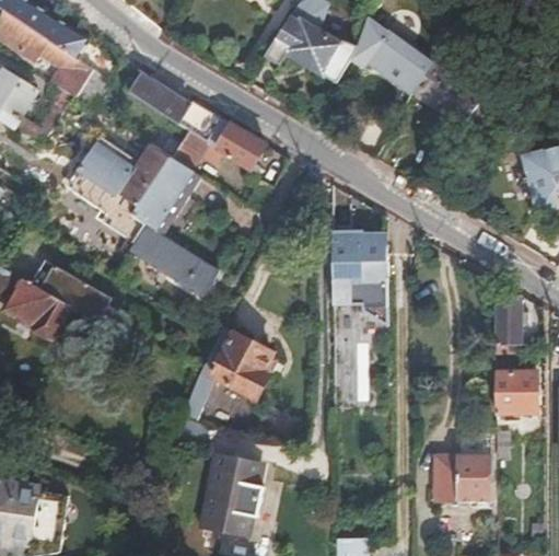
[(0,0),(0,11),(1,12),(78,59),(89,42),(19,0),(0,0)]
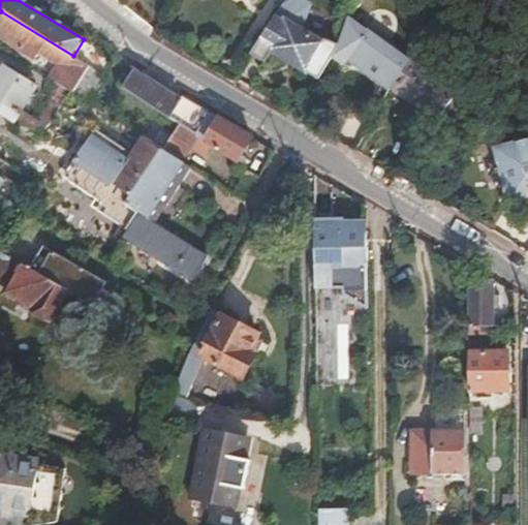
[(0,37),(76,83),(87,64),(73,56),(1,11),(0,12),(0,37)]
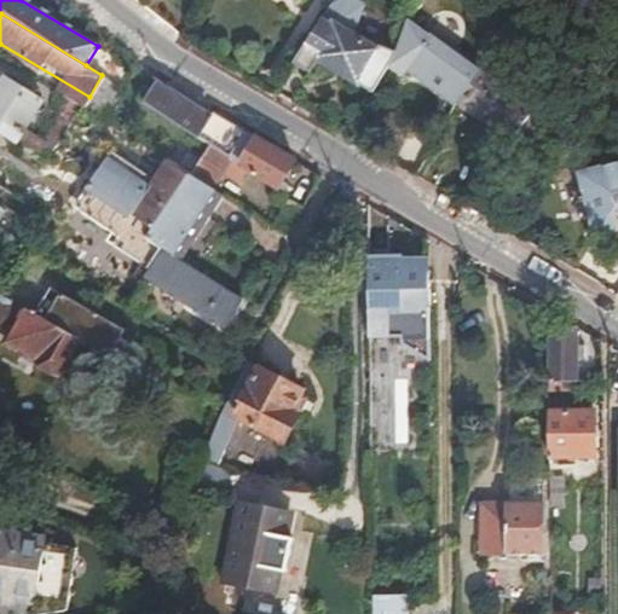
[(371,88),(391,53),(375,45),(329,19),(321,16),(292,61),(309,70),(315,57),(356,80),(371,88)]
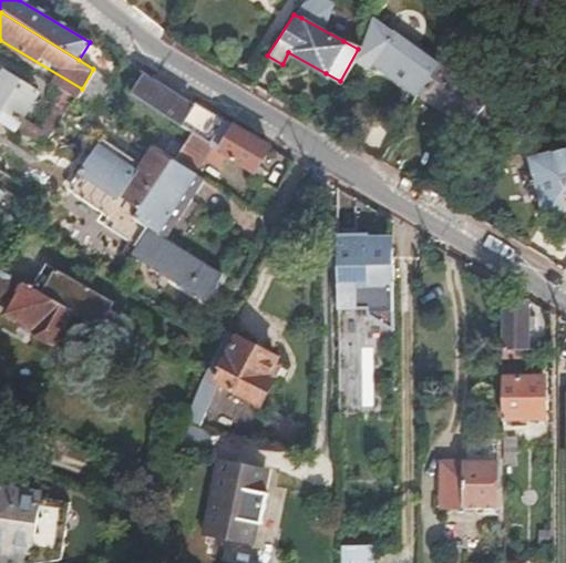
[(487,120),(500,99),(392,29),(371,60),(466,124),(474,112),(487,120)]
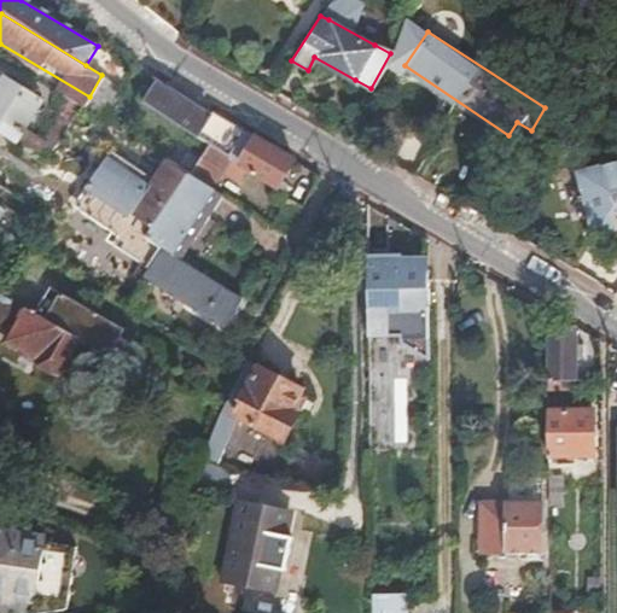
[(3,75),(0,79),(0,132),(13,140),(67,173),(93,129),(39,97),(3,75)]
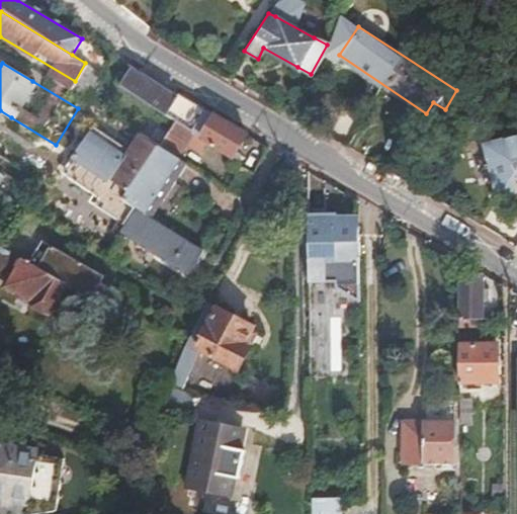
[(70,90),(83,98),(85,99),(100,73),(85,63),(75,81),(70,90)]
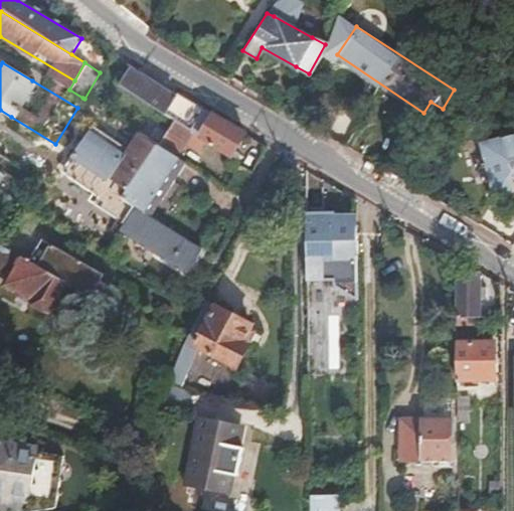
[(118,88),(147,105),(172,120),(190,130),(202,110),(176,95),(175,98),(128,68),(118,88)]
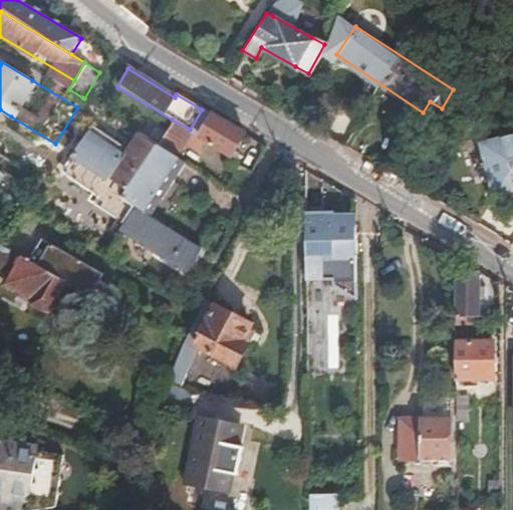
[(147,104),(132,128),(156,143),(157,143),(172,119),(147,104)]
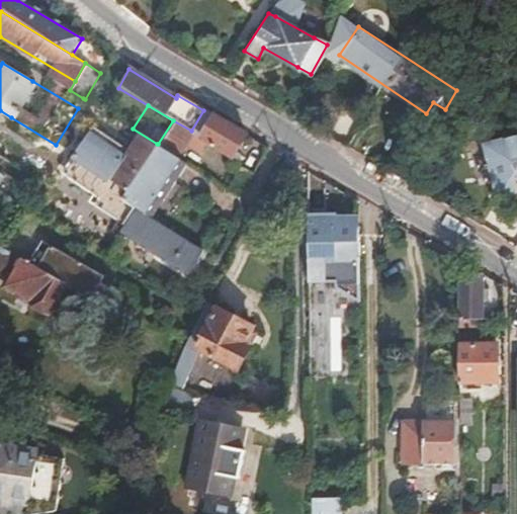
[(203,110),(191,131),(202,138),(231,154),(243,133),(203,110)]
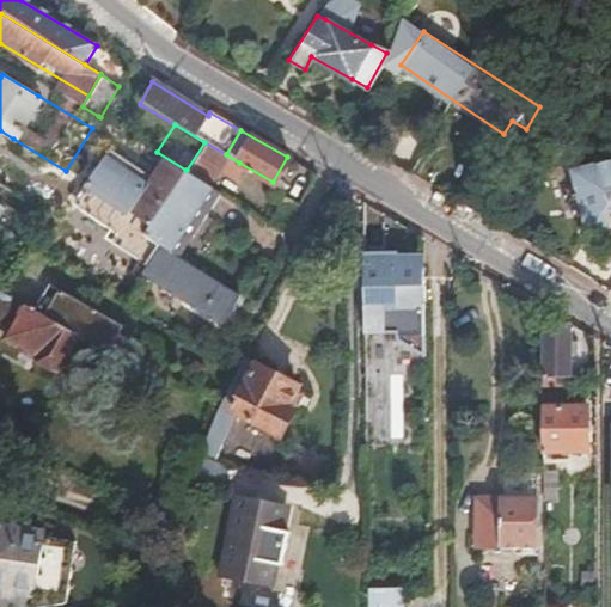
[(205,142),(187,170),(207,183),(217,166),(232,175),(239,163),(226,154),(205,142)]
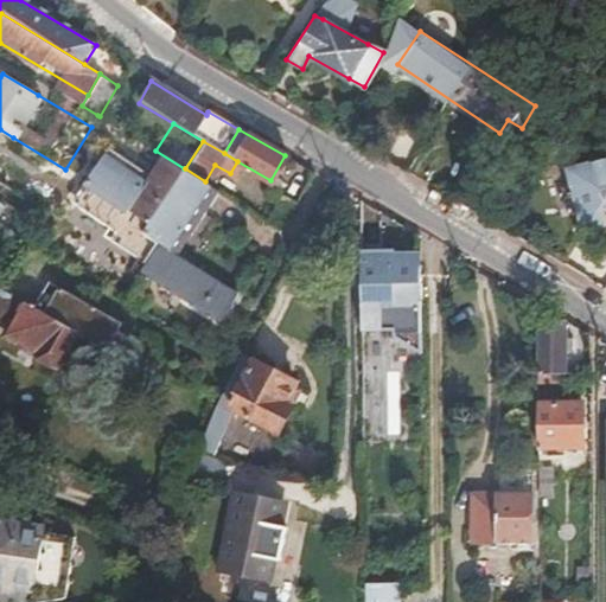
[(135,198),(129,207),(150,219),(180,170),(161,158),(150,175),(146,173),(107,147),(75,194),(76,196),(75,197),(77,198),(76,200),(113,224),(131,196),(135,198)]
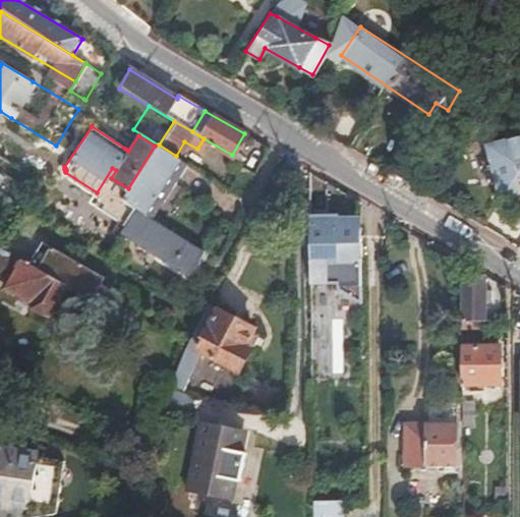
[(519,134),(507,137),(484,142),(500,200),(519,194),(519,134)]
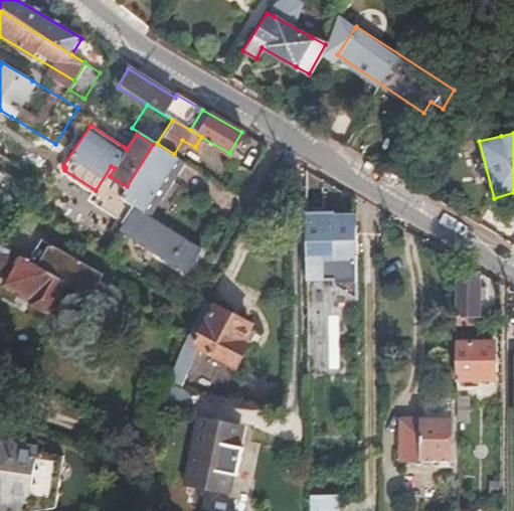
[(157,143),(156,143),(143,164),(151,168),(170,179),(182,159),(174,154),(157,143)]
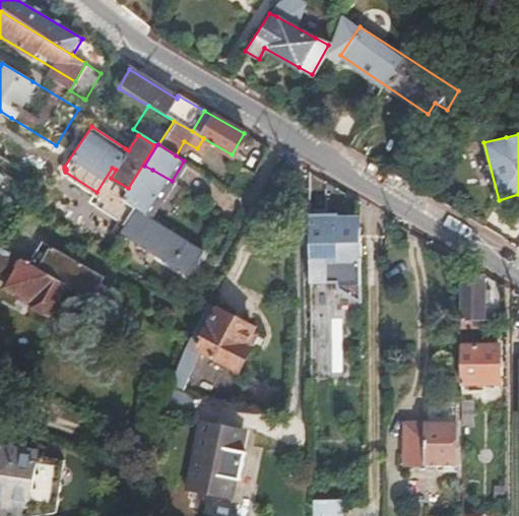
[(172,181),(152,170),(136,198),(150,207),(158,193),(163,196),(172,181)]
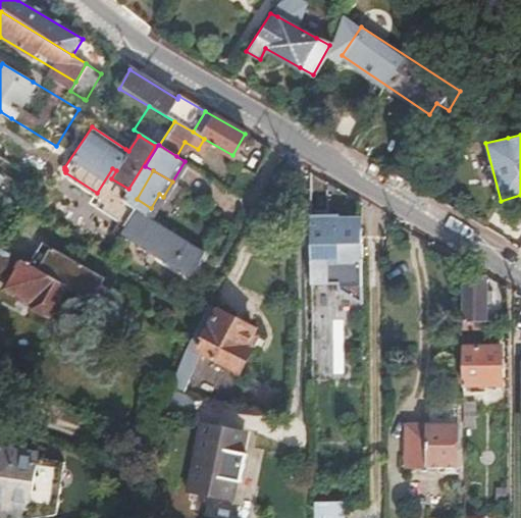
[(199,242),(138,204),(127,222),(196,264),(199,261),(202,264),(206,258),(202,256),(204,251),(197,247),(199,242)]
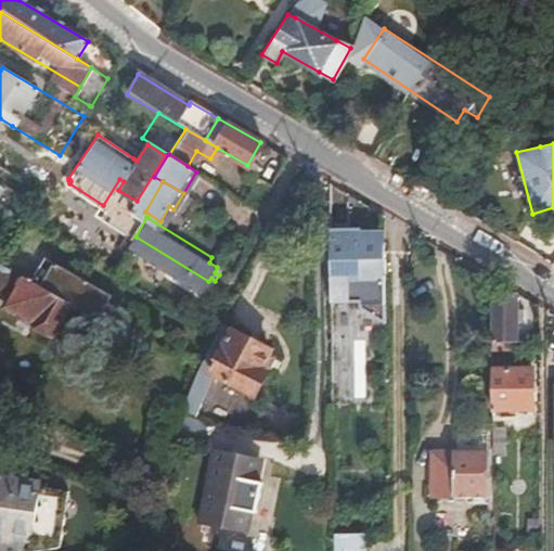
[(345,241),(329,240),(330,298),(368,299),(368,265),(382,266),(381,229),(345,229),(345,241)]
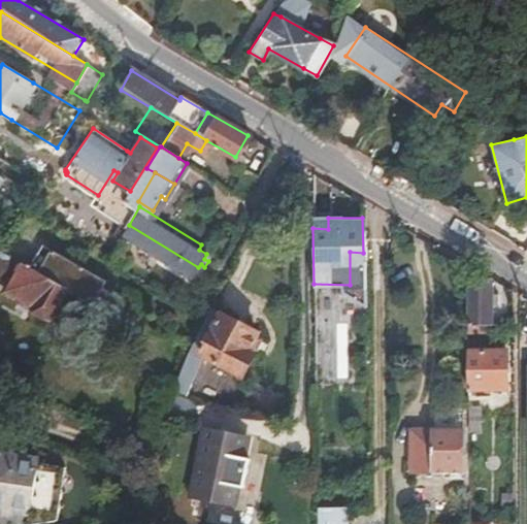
[(0,282),(7,286),(4,291),(51,317),(68,287),(95,301),(107,279),(40,242),(29,265),(21,261),(19,265),(0,255),(0,282)]
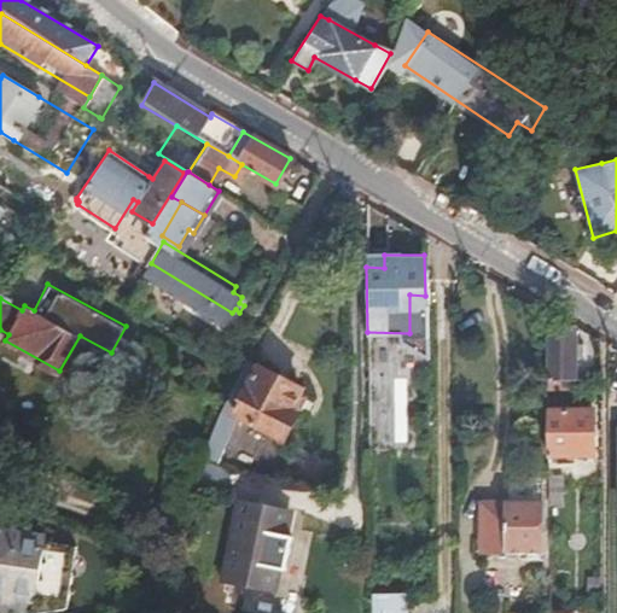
[(571,325),(543,325),(545,373),(572,373),(572,355),(576,355),(576,344),(571,344),(571,325)]
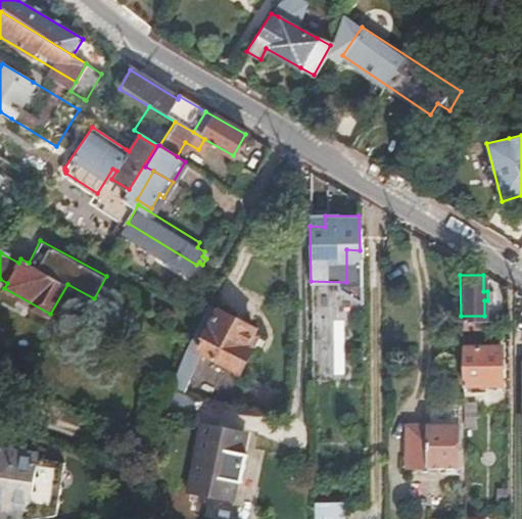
[(204,307),(200,316),(184,347),(172,387),(186,392),(198,352),(253,375),(263,354),(244,345),(251,329),(204,307)]
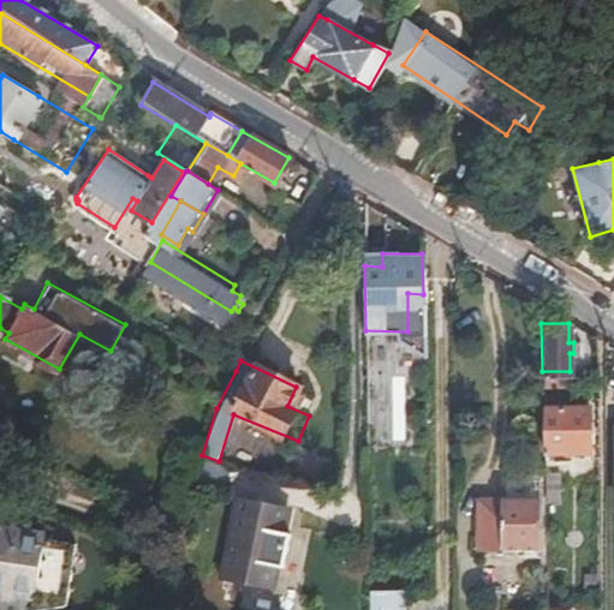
[(570,371),(542,371),(542,384),(570,384),(570,371)]
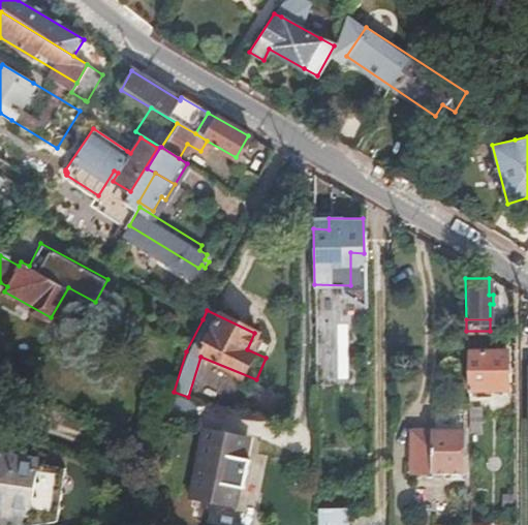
[(503,349),(466,347),(467,384),(503,385),(503,349)]
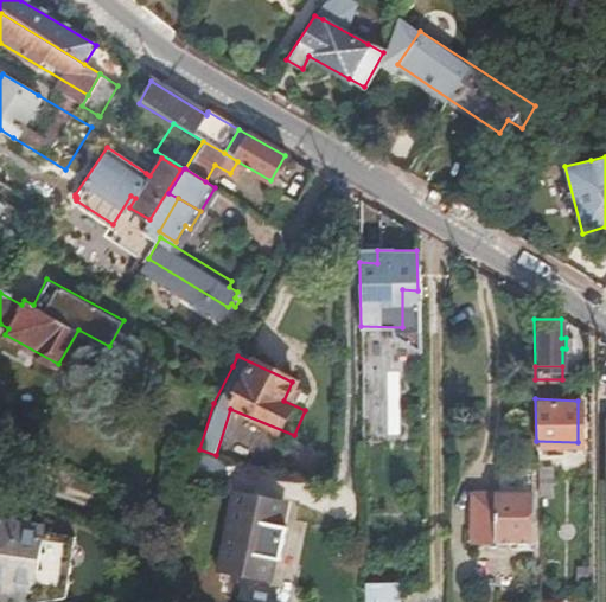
[(272,544),(281,504),(235,492),(216,572),(270,583),(280,545),(272,544)]
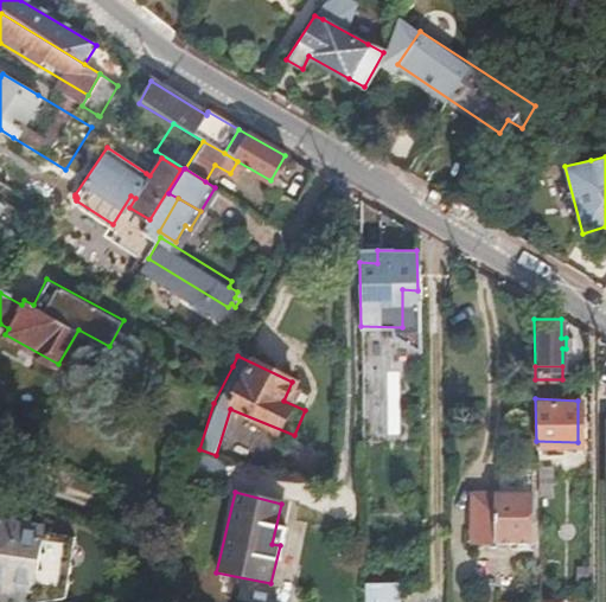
[(472,539),(492,539),(492,493),(470,492),(472,539)]
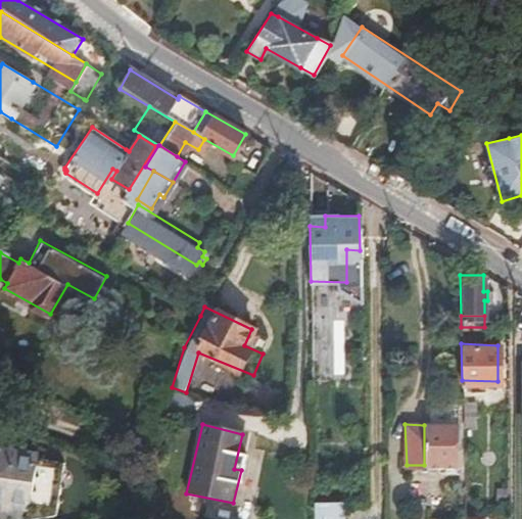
[(424,425),(424,465),(455,465),(454,425),(424,425)]
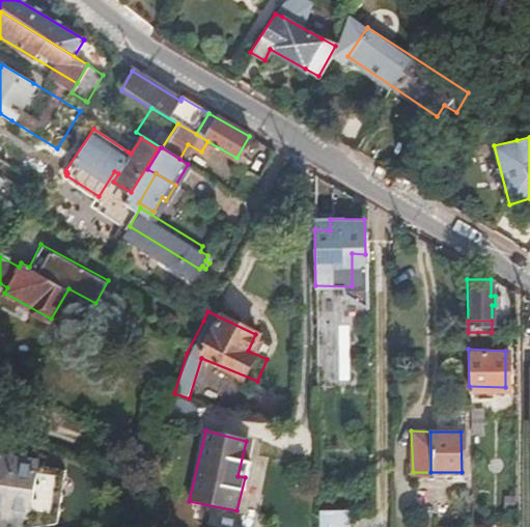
[(253,442),(246,441),(238,476),(245,477),(253,442)]
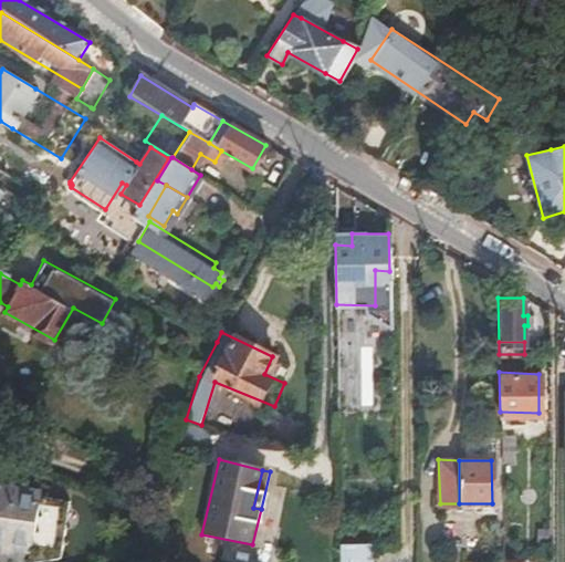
[(0,545),(30,552),(28,561),(61,561),(72,509),(43,502),(44,497),(19,491),(18,496),(0,491),(0,545)]
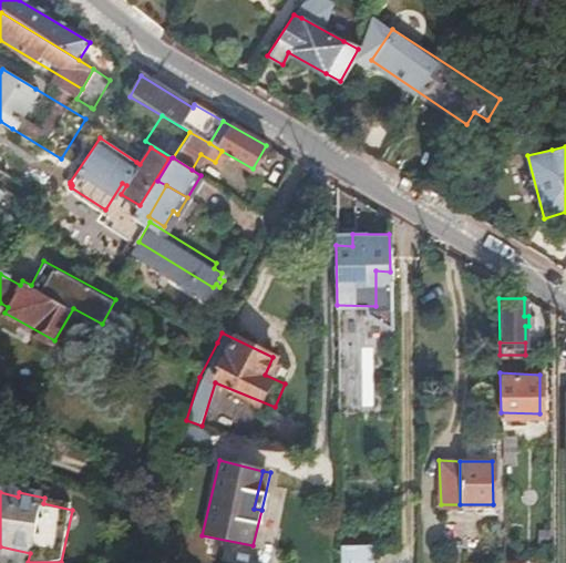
[(167,530),(156,529),(154,541),(154,545),(165,546),(167,530)]
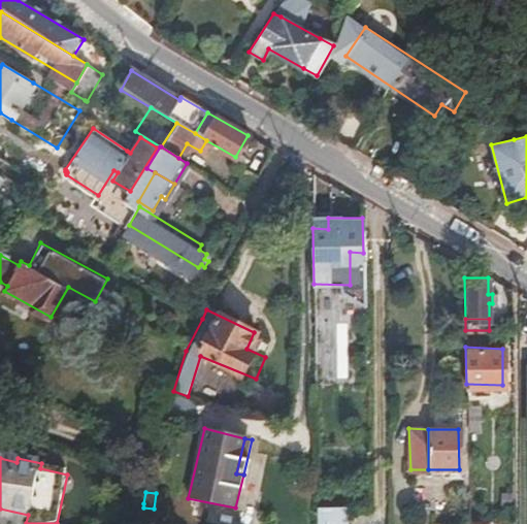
[(348,523),(349,506),(317,506),(316,523),(348,523)]
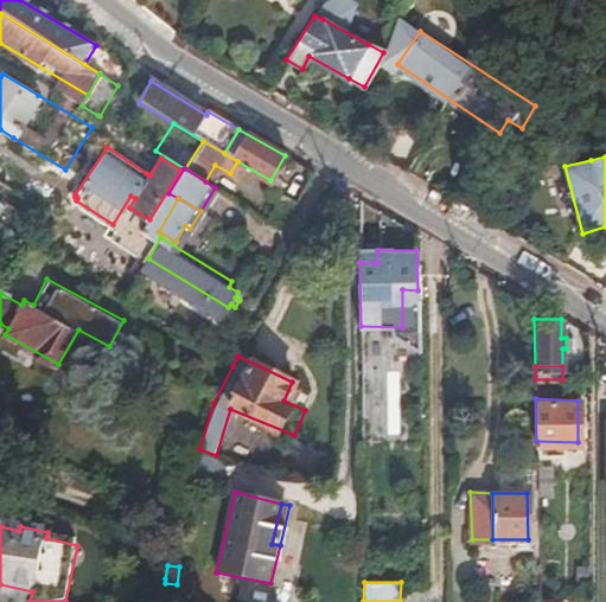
[(173,601),(177,584),(165,583),(163,601),(173,601)]
